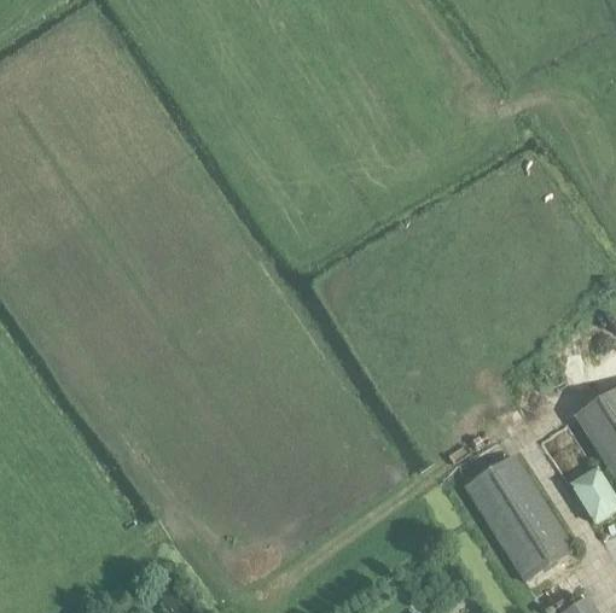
[(615,389),(573,415),(615,484),(615,389)]
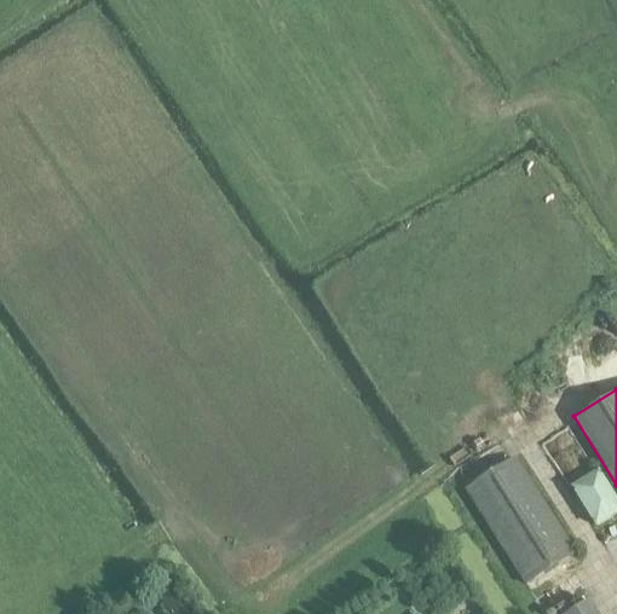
[(514,456),(465,487),(524,580),(574,550),(514,456)]
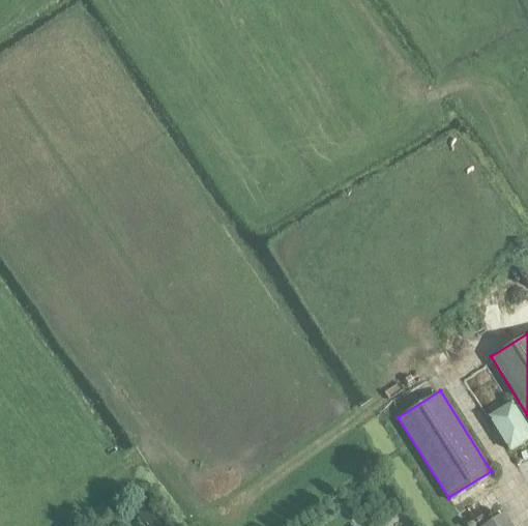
[(489,412),(507,447),(527,437),(527,426),(515,399),(489,412)]
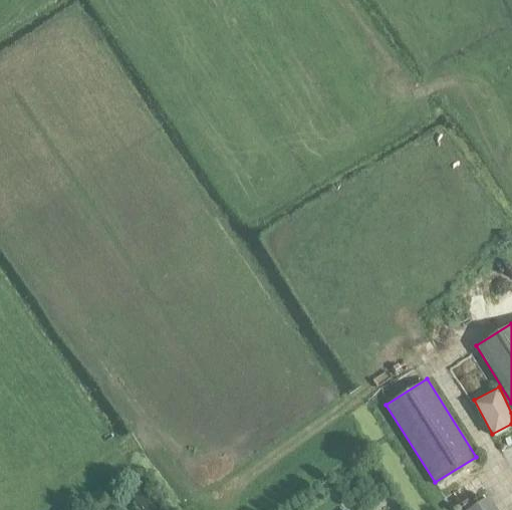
[(500,509),(491,494),(464,509),(500,509)]
